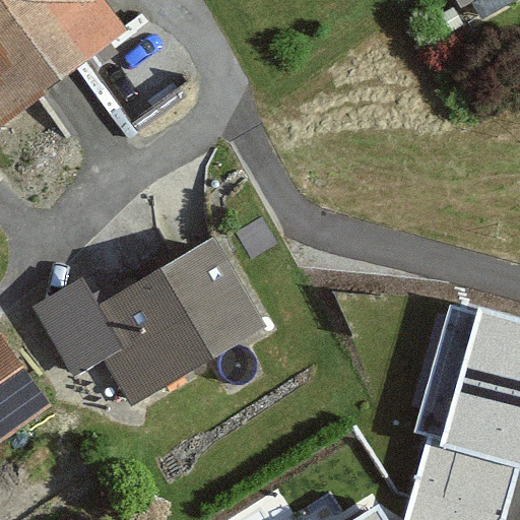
[(0,0),(0,128),(128,35),(103,0),(0,0)]
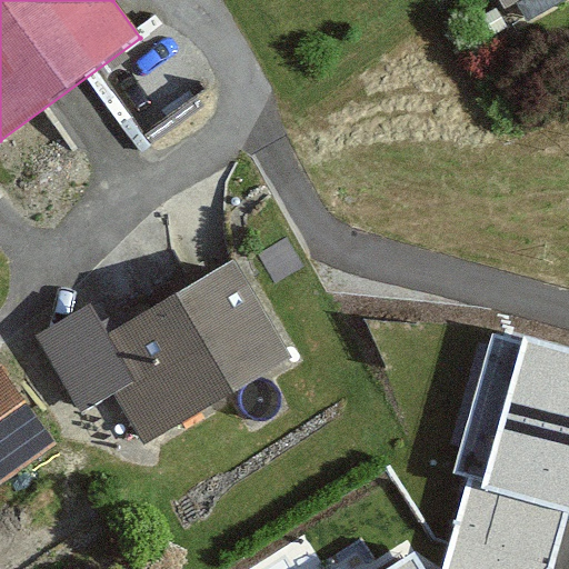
[(491,0),(499,13),(520,0),(491,0)]
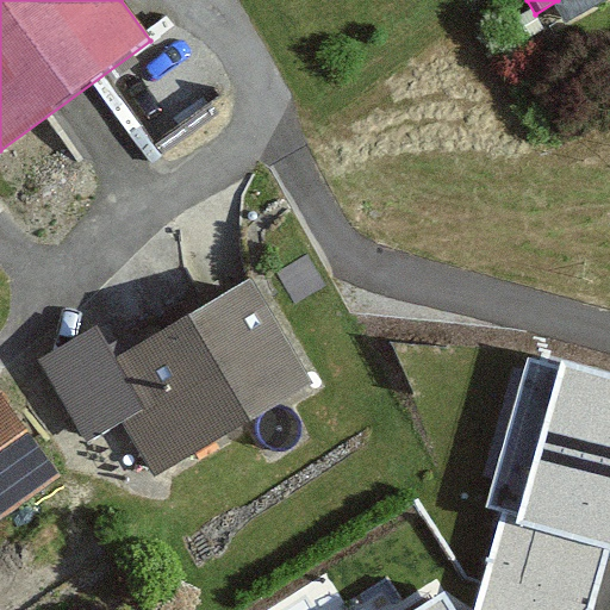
[(99,329),(39,363),(85,442),(128,417),(165,481),(322,390),(255,277),(117,358),(99,329)]
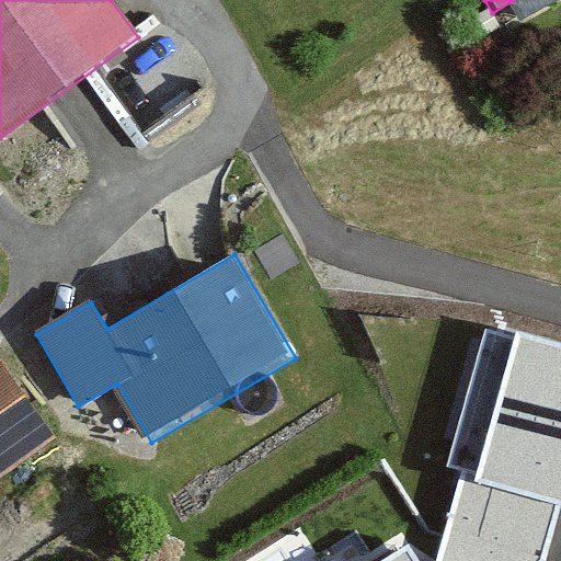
[(560,344),(516,333),(477,482),(560,504),(560,344)]
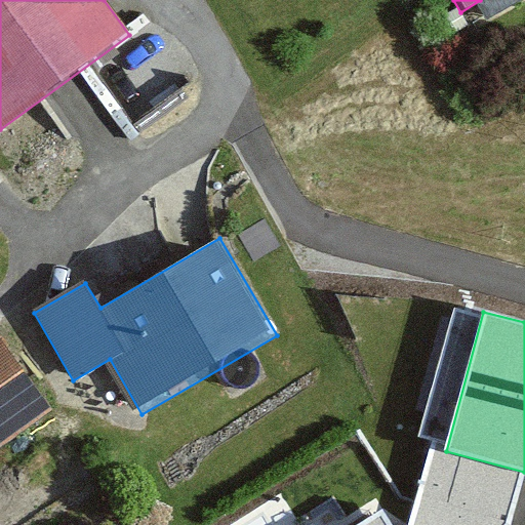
[(0,334),(0,453),(56,414),(0,334)]
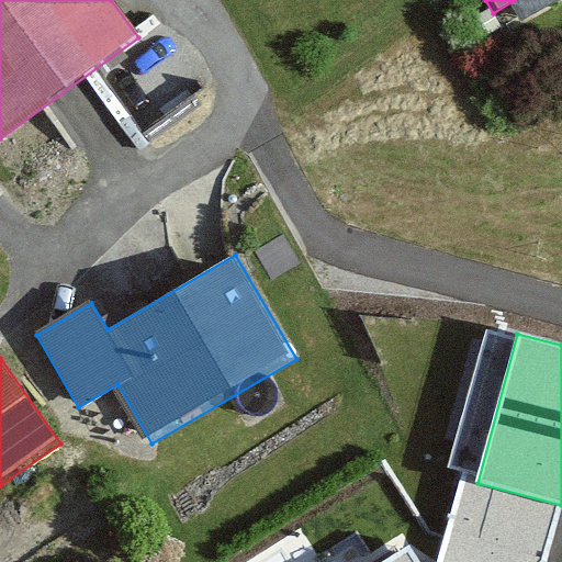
[(548,561),(561,509),(561,505),(478,483),(459,478),(436,561),(548,561)]
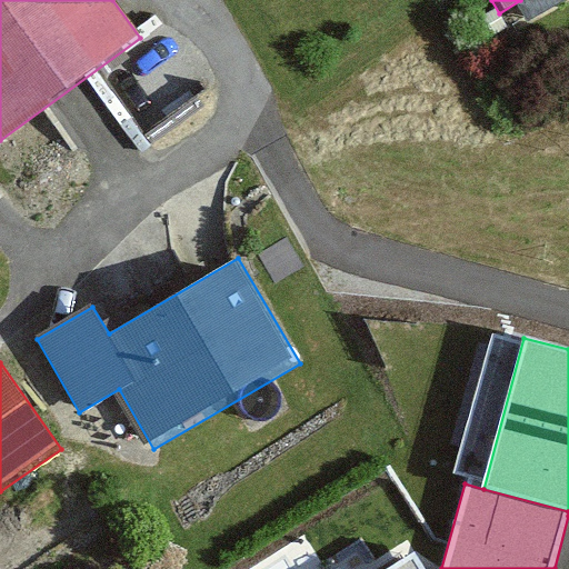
[(423,568),(415,553),(389,568),(423,568)]
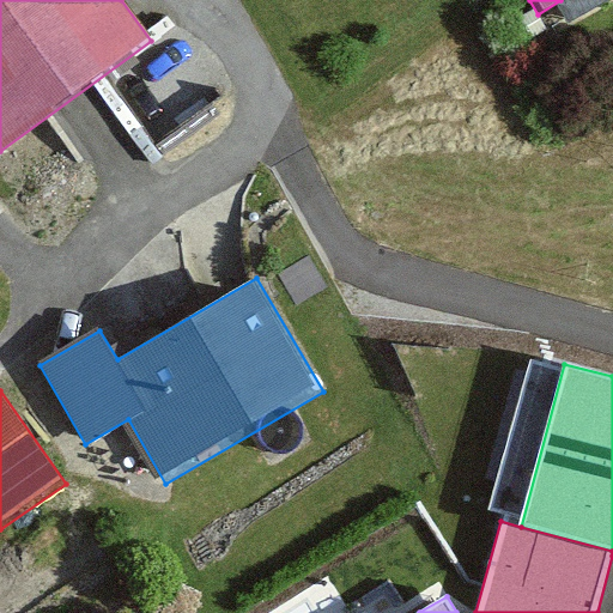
All buildings are outlined.
